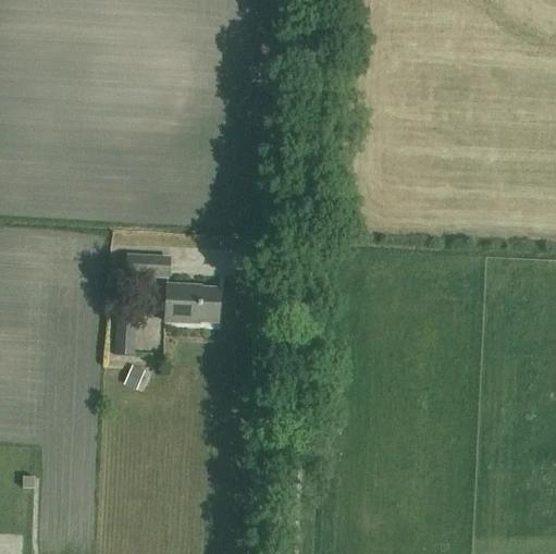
[(124,255),(123,282),(153,283),(153,275),(167,275),(167,256),(124,255)]
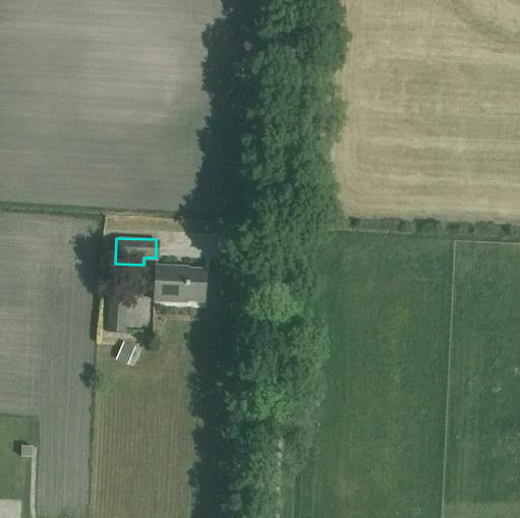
[(201,301),(203,270),(186,269),(186,267),(155,265),(153,300),(185,301),(185,300),(201,301)]
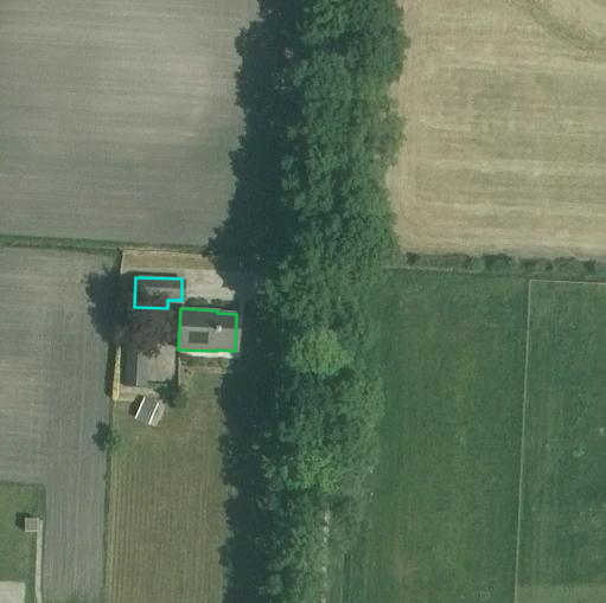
[(145,386),(145,352),(125,352),(123,386),(145,386)]
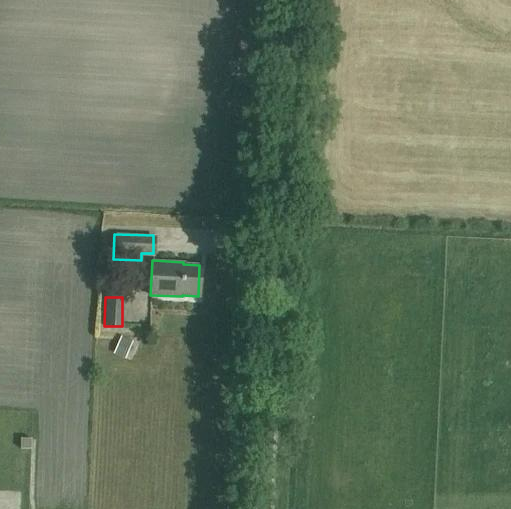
[(132,340),(120,335),(113,352),(125,357),(132,340)]
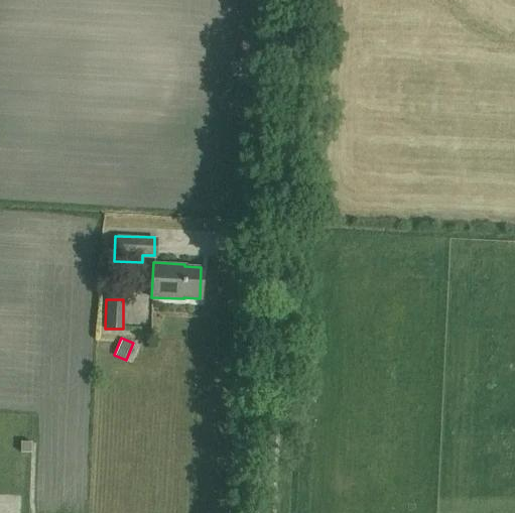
[(19,451),(29,451),(29,440),(19,439),(19,451)]
